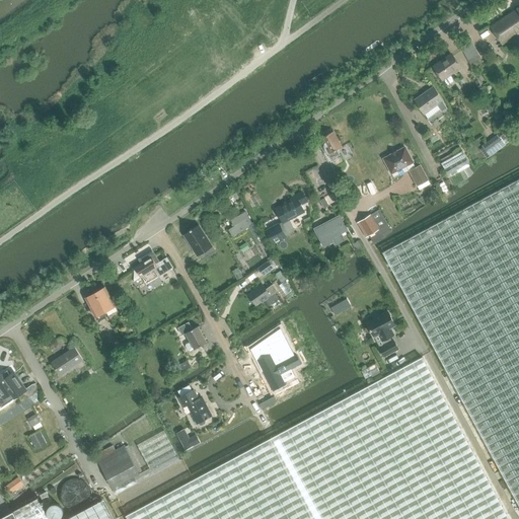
[(518,7),(517,10),(491,26),(502,44),(518,32),(518,7)]
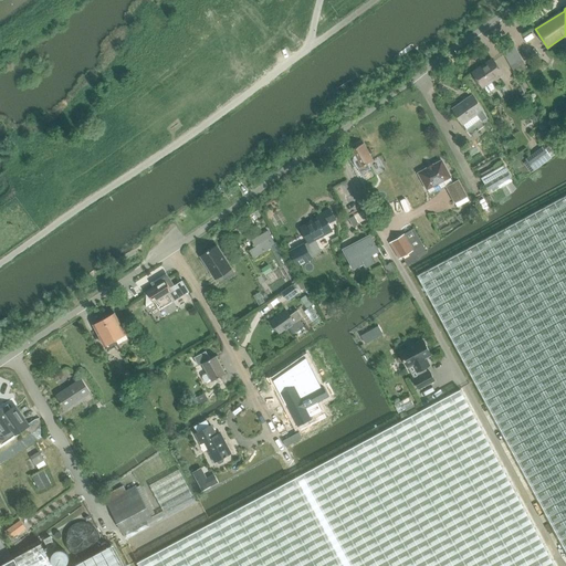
[(514,45),(502,51),(510,66),(522,60),(514,45)]
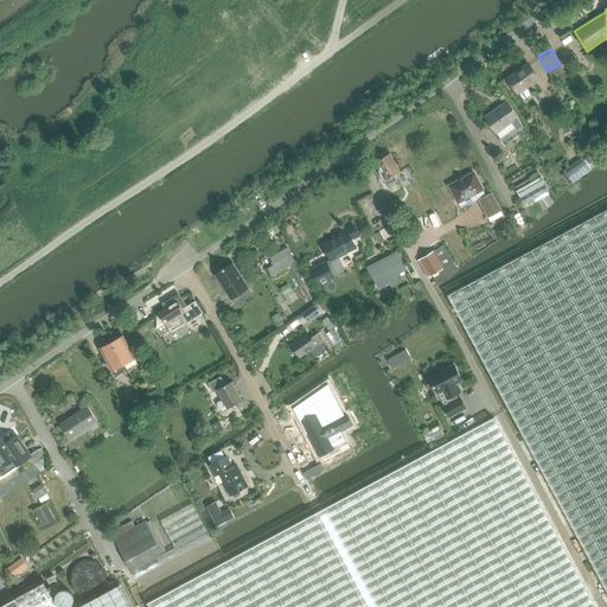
[(522,68),(506,77),(518,94),(523,100),(532,94),(528,88),(540,80),(530,65),(523,70),(522,68)]
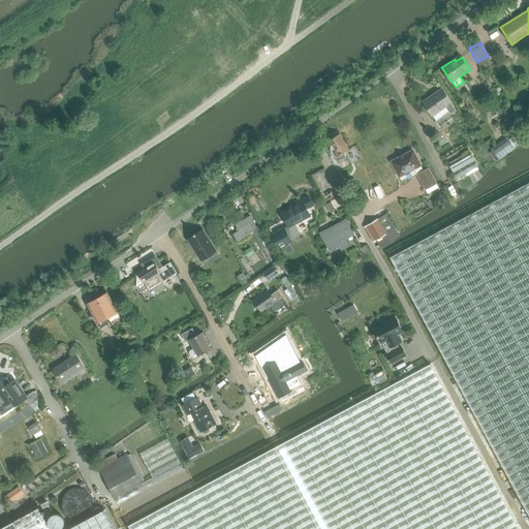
[(424,100),(428,106),(433,115),(434,115),(441,124),(460,112),(453,101),(443,87),(424,100)]
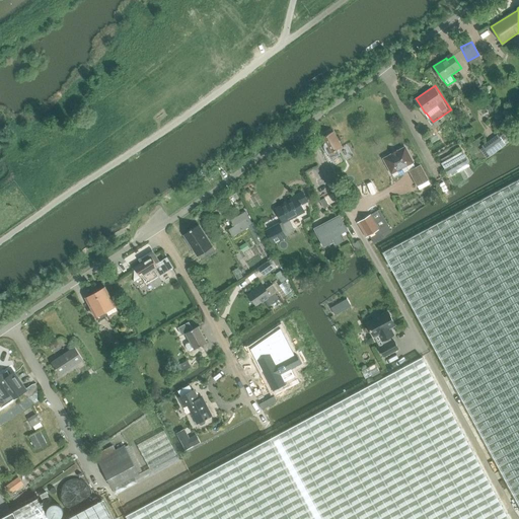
[(336,149),(341,147),(334,131),(331,132),(330,131),(327,132),(327,134),(321,137),(324,145),(323,146),(329,159),(339,154),(336,149)]
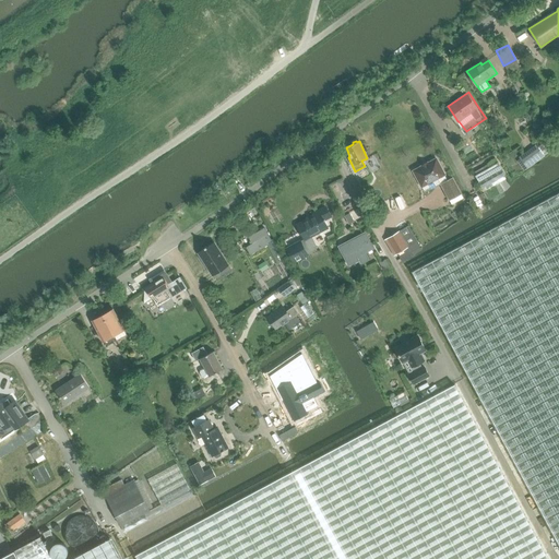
[(537,144),(521,156),(528,167),(551,152),(545,142),(538,146),(537,144)]
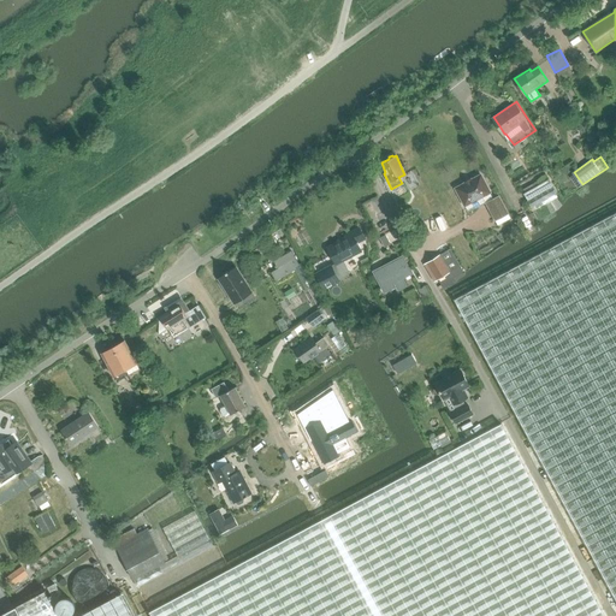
[(466,183),(456,188),(465,206),(483,196),(490,193),(481,175),(472,179),(471,179),(465,182),(466,183)]
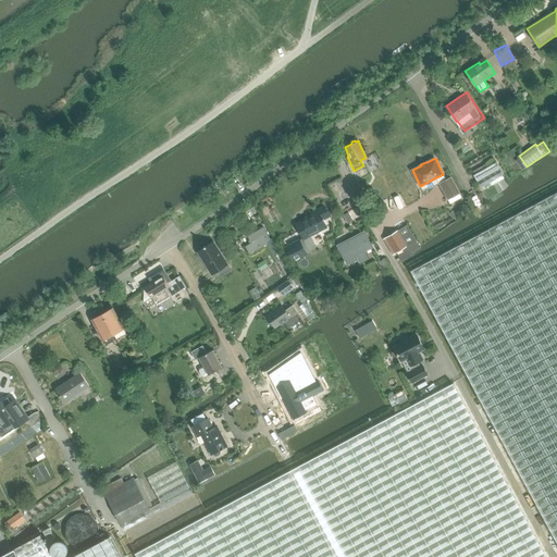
[(481,186),(504,173),(496,161),(474,174),(481,186)]
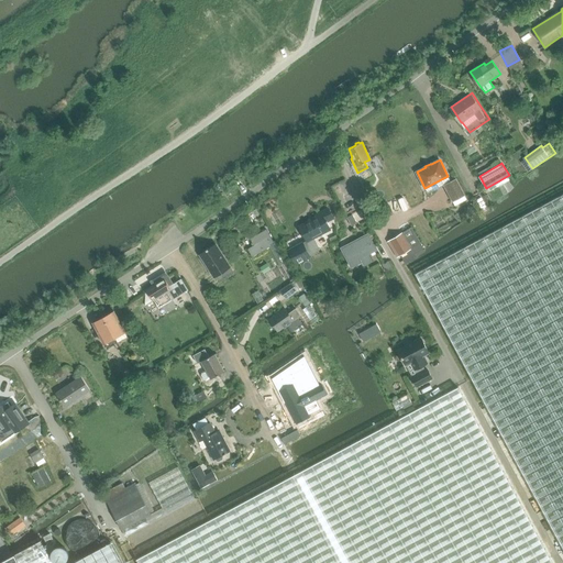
[(448,176),(441,179),(452,201),(455,207),(467,201),(464,196),(455,179),(451,181),(448,176)]
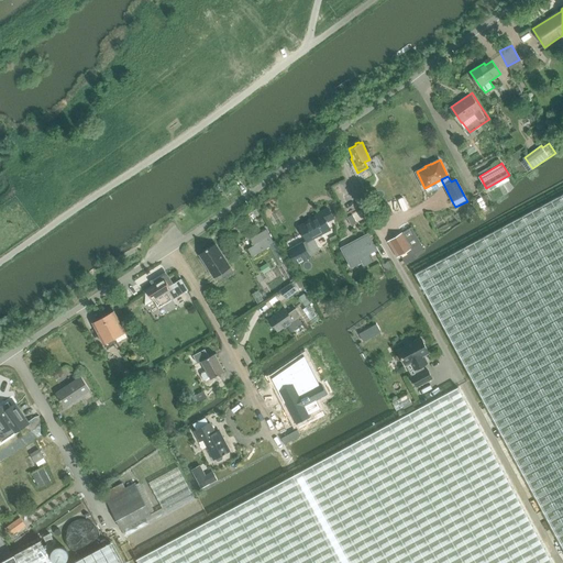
[(562,194),(416,274),(562,548),(562,194)]
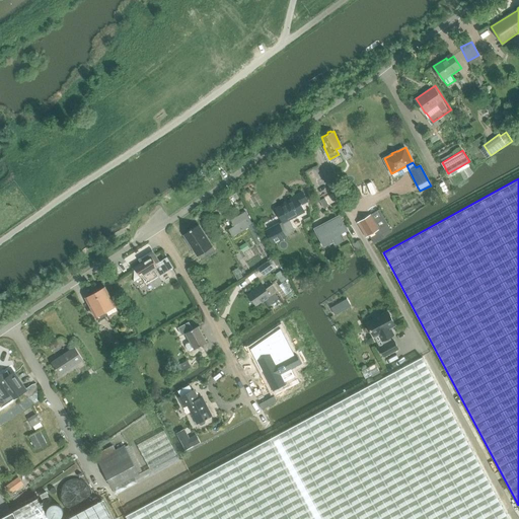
[(437,186),(431,190),(434,195),(440,191),(437,186)]
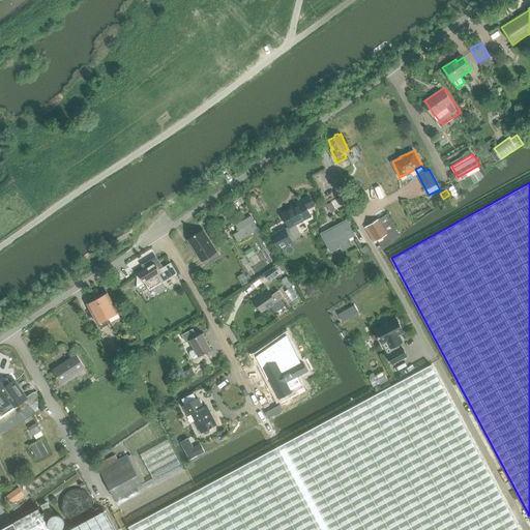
[(311,215),(307,210),(315,205),(310,195),(301,200),(302,202),(282,213),(289,227),(311,215)]
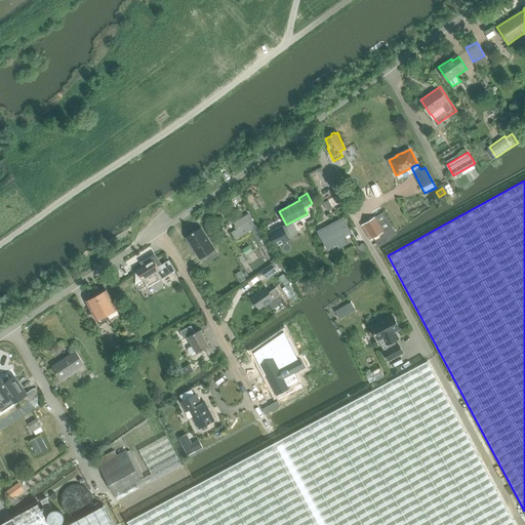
[(332,208),(328,200),(323,203),(327,210),(332,208)]
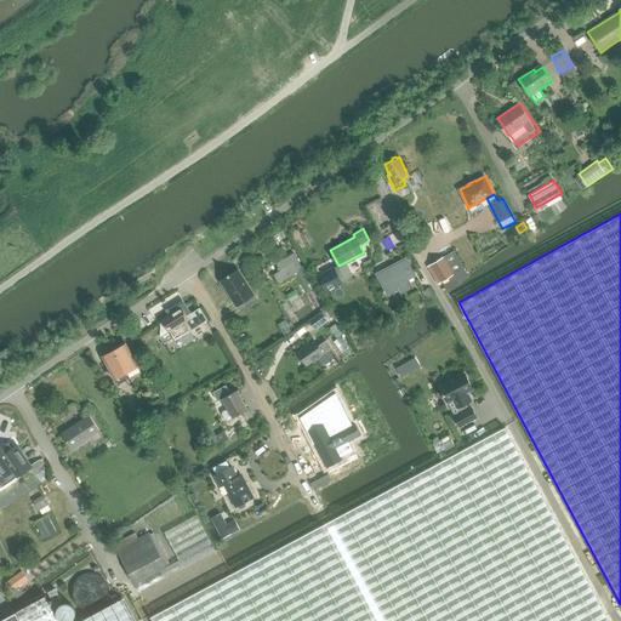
[(454,251),(427,267),(438,284),(442,281),(448,290),(459,281),(468,274),(454,251)]
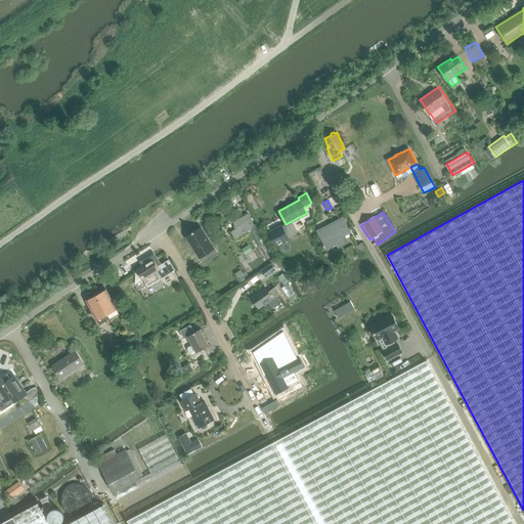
[(236,228),(230,231),(235,239),(250,230),(259,247),(266,243),(256,224),(255,224),(248,213),(232,222),(236,228)]
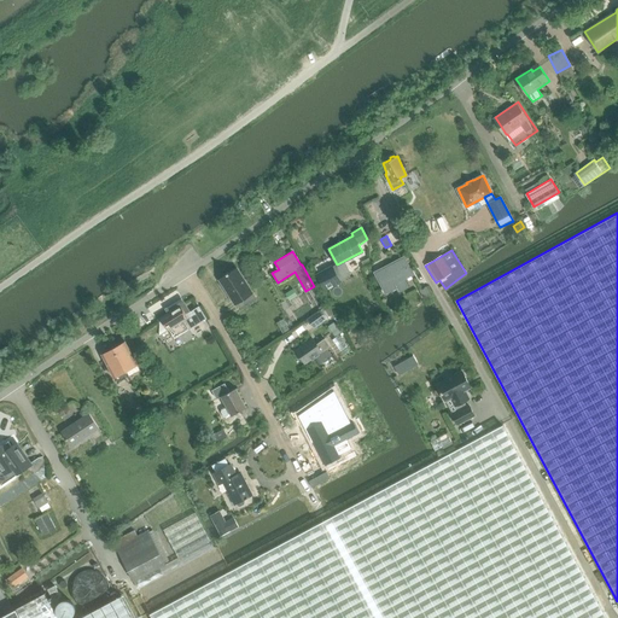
[(403,279),(413,274),(404,256),(374,272),(384,290),(396,283),(400,290),(407,286),(403,279)]
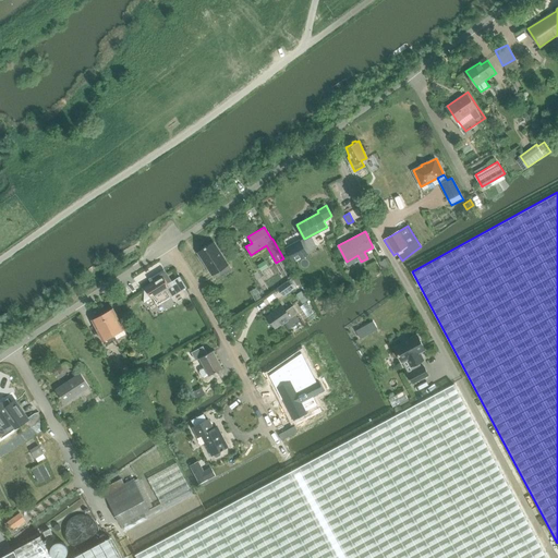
[(300,240),(286,247),(293,263),(308,255),(300,240)]
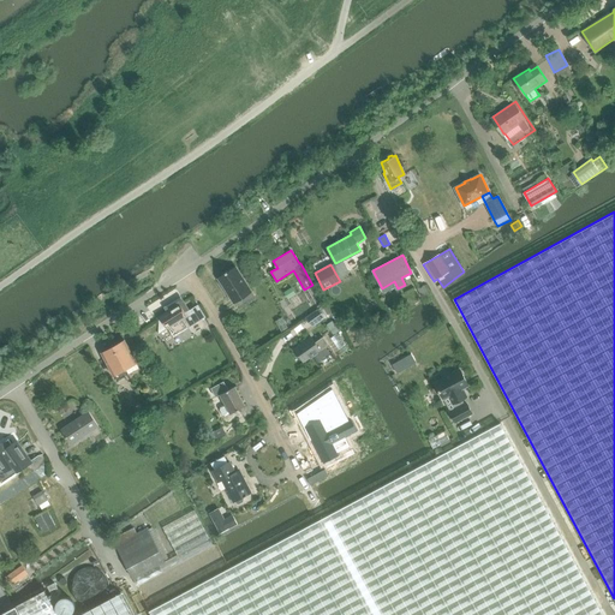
[(236,266),(227,272),(227,270),(226,272),(226,273),(219,278),(234,303),(252,291),(236,266)]
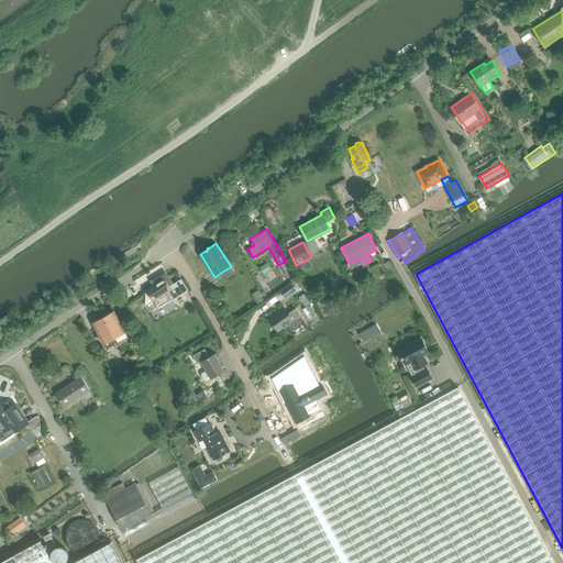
[(393,268),(388,261),(382,264),(386,272),(393,268)]
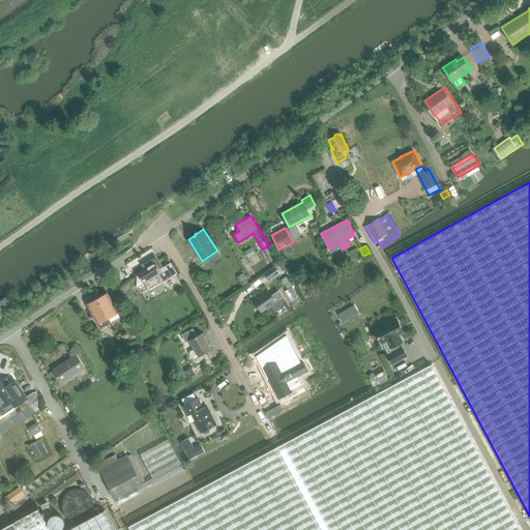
[(251,247),(246,251),(249,256),(255,253),(251,247)]
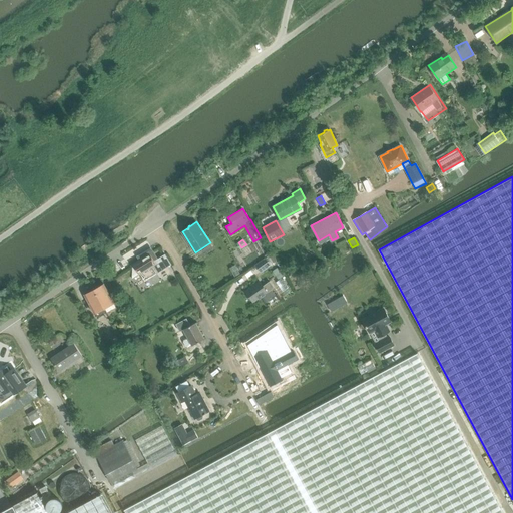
[(139,260),(133,264),(138,274),(139,273),(143,281),(156,273),(156,274),(171,265),(165,253),(154,261),(149,253),(142,258),(140,255),(137,258),(139,260)]
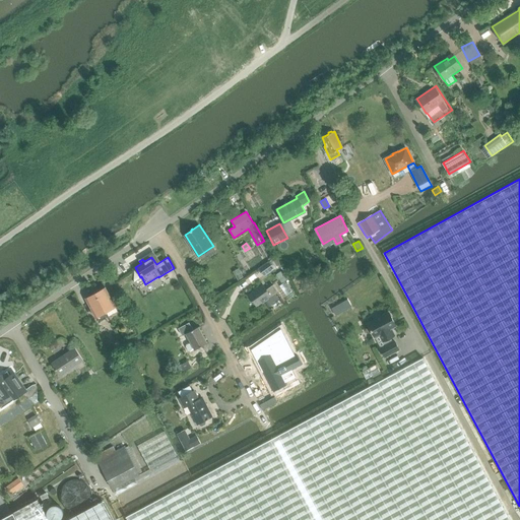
[(264,276),(275,268),(269,260),(258,268),(264,276)]
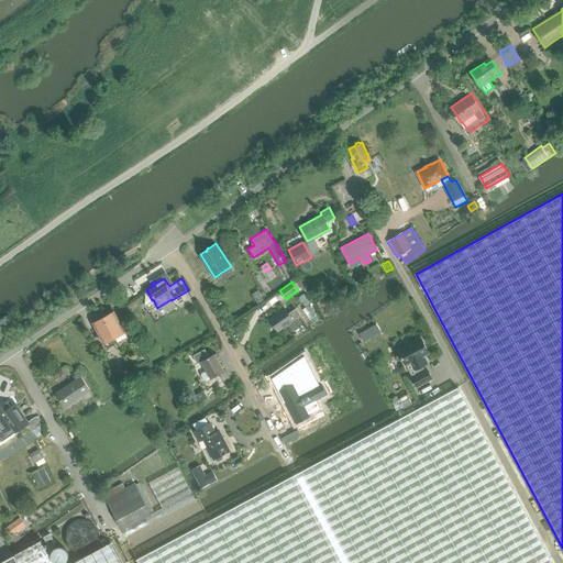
[(304,294),(298,297),(305,307),(310,302),(304,294)]
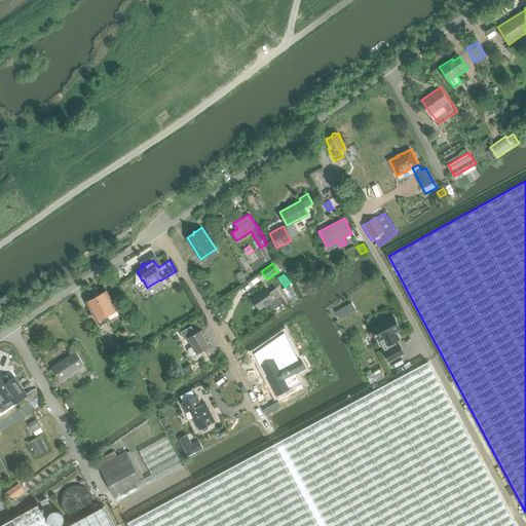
[(300,276),(299,283),(311,285),(312,278),(300,276)]
